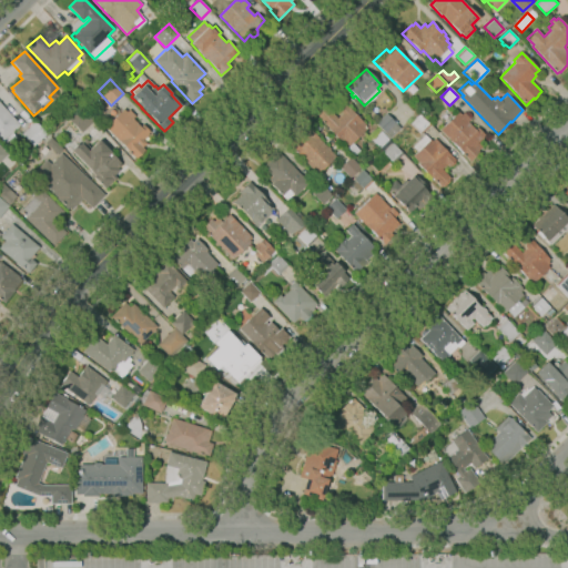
[(8,146),(3,141),(2,142),(0,139),(0,102),(20,124),(12,132),(17,138),(8,146)]
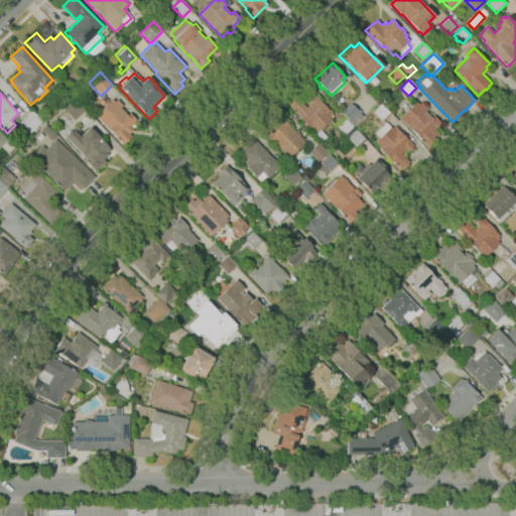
[(323,143),(297,116),(297,115),(287,105),(296,96),(306,107),(310,104),(307,101),(313,96),(315,98),(316,97),(325,106),(326,104),(328,106),(327,108),(329,110),(329,109),(333,113),(332,114),(334,116),(324,125),(326,127),(321,131),(328,138),(323,143)]
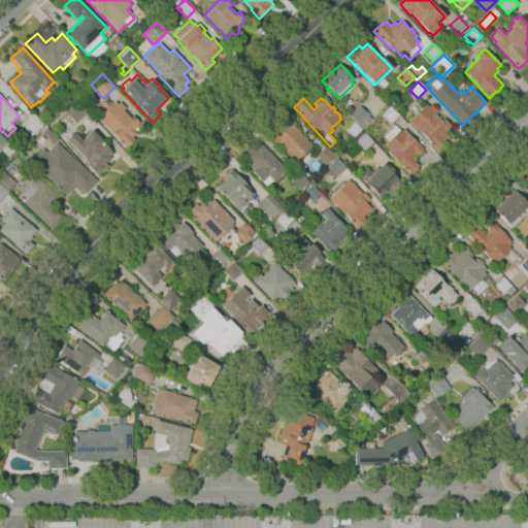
[(362,129),(353,119),(352,121),(349,118),(350,117),(338,105),(342,100),(353,111),(359,105),(364,111),(365,110),(369,114),(368,116),(371,119),(362,129)]
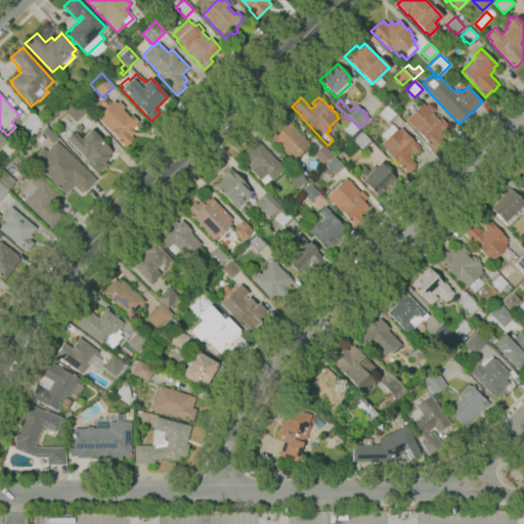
[(75,123),(64,111),(76,100),(87,112),(75,123)]
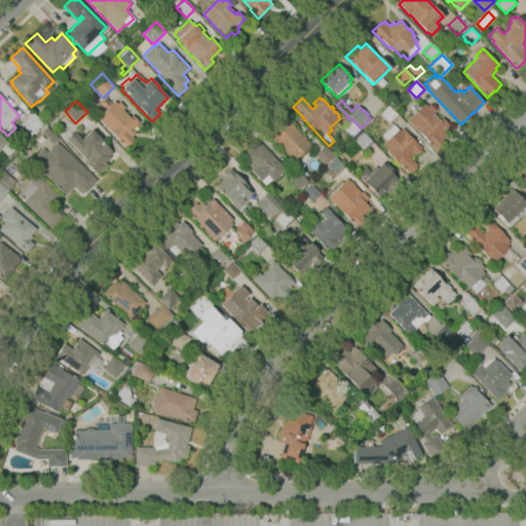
[(125,147),(98,117),(114,101),(117,104),(119,102),(125,108),(122,110),(129,117),(132,115),(139,122),(137,124),(138,124),(133,129),(136,133),(132,136),(134,139),(125,147)]
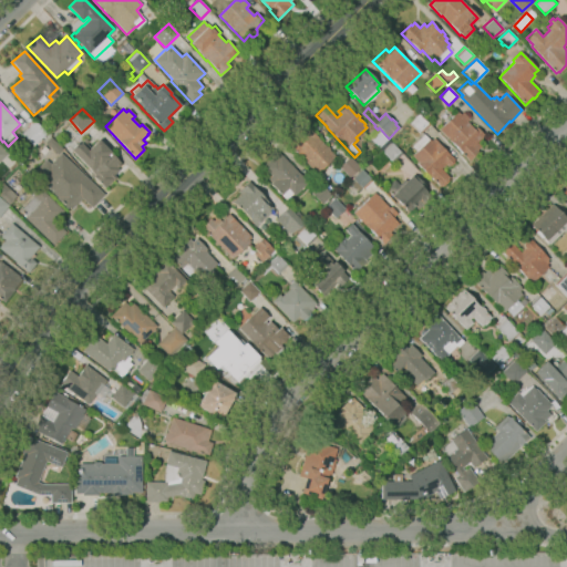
[(468,161),(450,141),(439,130),(457,112),(460,114),(463,112),(470,119),(466,122),(473,130),(476,126),(484,134),(482,136),(483,137),(477,143),(481,146),(477,151),(477,152),(468,161)]
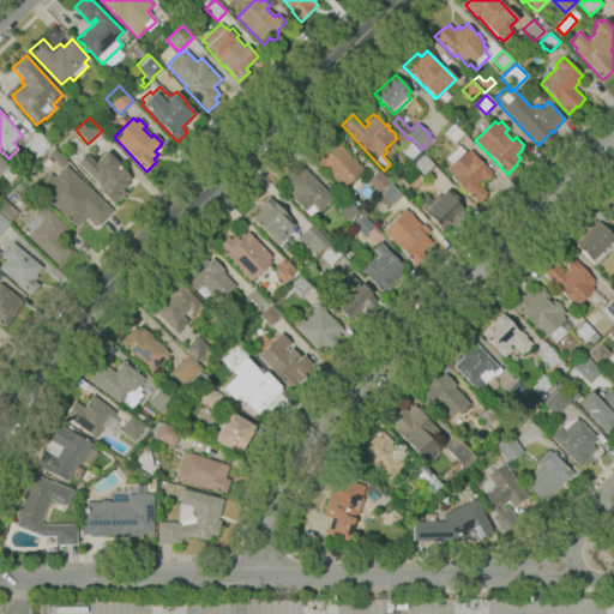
[(455,145),(443,133),(453,122),(465,134),(455,145)]
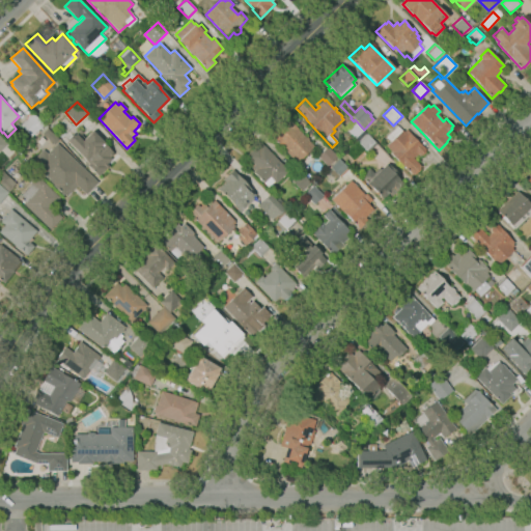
[(31,137),(20,126),(32,113),(44,124),(31,137)]
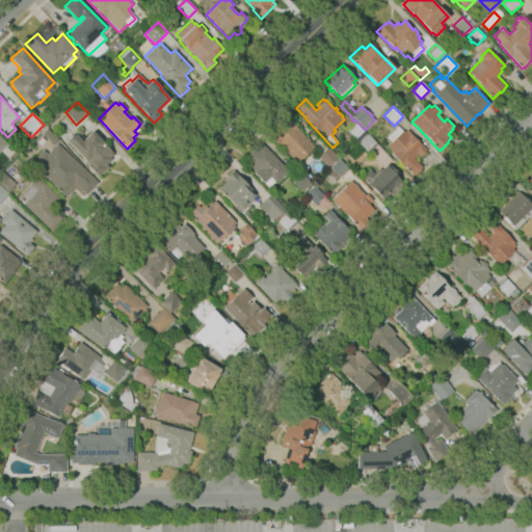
[(296,163),(269,134),(282,123),(285,127),(291,121),(298,129),(298,130),(306,137),(307,136),(309,139),(309,140),(315,147),(296,163)]
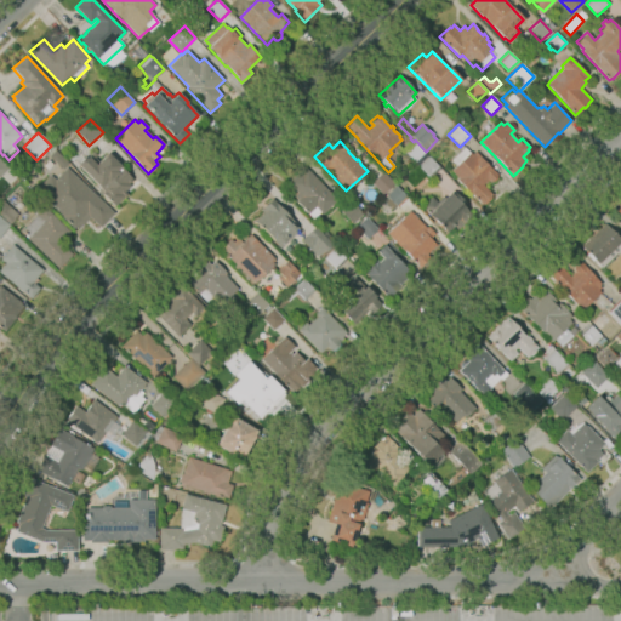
[(417,165),(405,152),(415,142),(428,155),(417,165)]
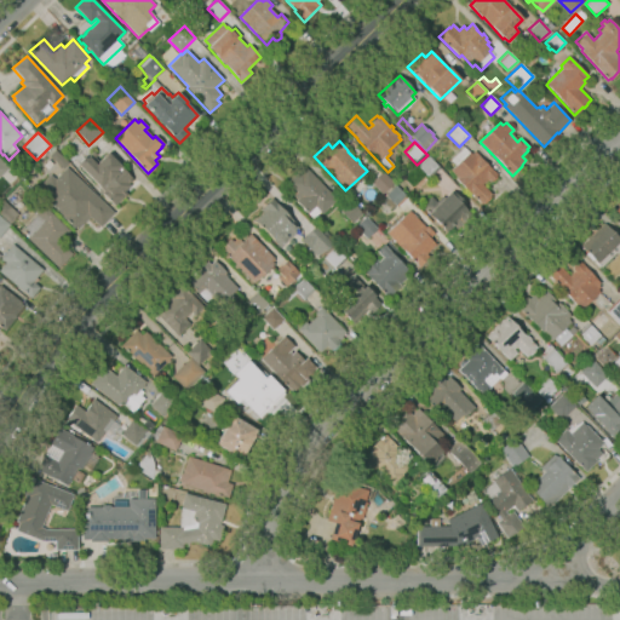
[(63,170),(47,153),(52,147),(69,164),(63,170)]
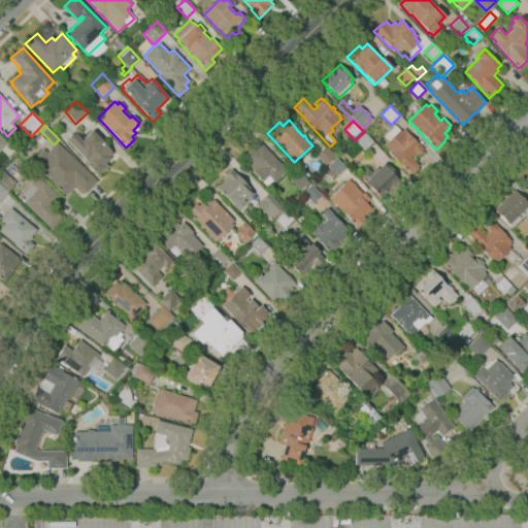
[(409,174),(389,153),(390,152),(384,145),(388,140),(384,136),(395,125),(401,131),(404,129),(409,134),(408,134),(423,149),(417,155),(415,153),(410,157),(419,165),(417,167),(418,168),(413,173),(411,172),(409,174)]
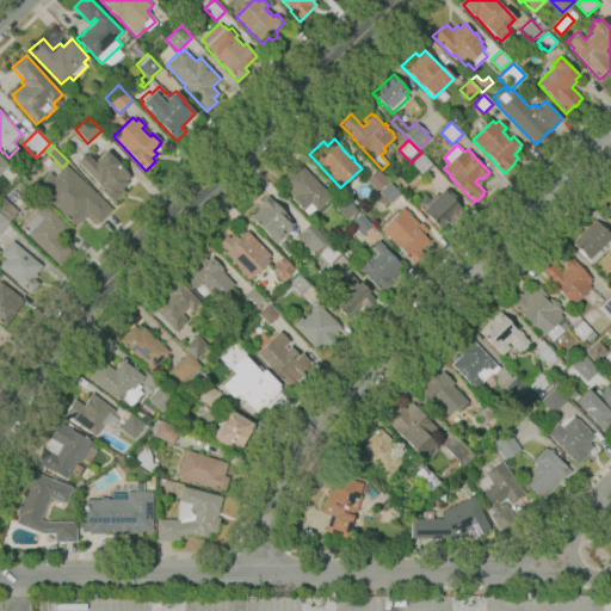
[(112,203),(100,190),(103,189),(98,184),(76,161),(84,154),(85,156),(93,149),(96,152),(93,154),(97,159),(106,150),(130,176),(129,178),(127,180),(129,183),(123,189),(125,191),(112,203)]
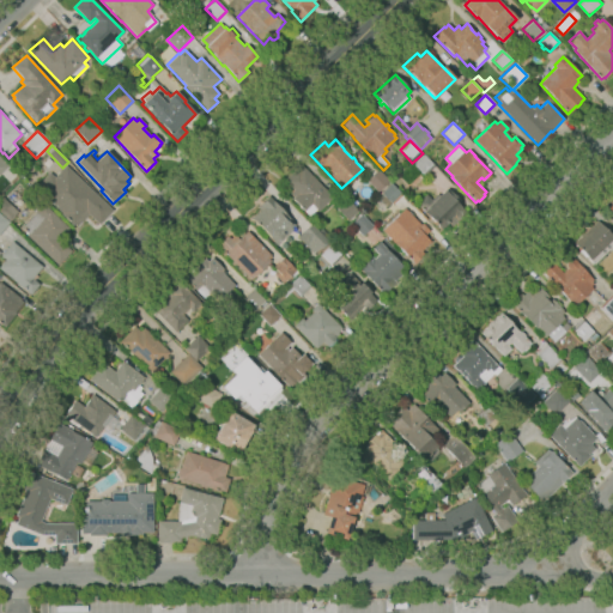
[(424,176),(413,165),(424,155),(435,167),(424,176)]
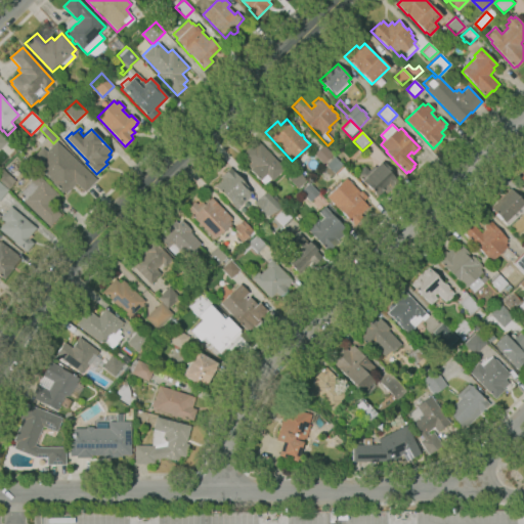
[(264,184),(250,169),(251,168),(248,165),(251,163),(243,154),(257,140),(259,143),(260,142),(285,169),(272,180),(270,179),(264,184)]
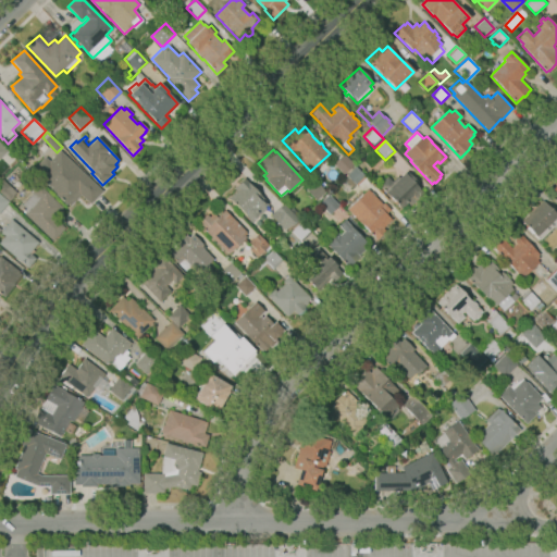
[(69,208),(56,195),(57,194),(32,171),(45,157),(49,161),(60,150),(102,192),(90,203),(81,195),(69,208)]
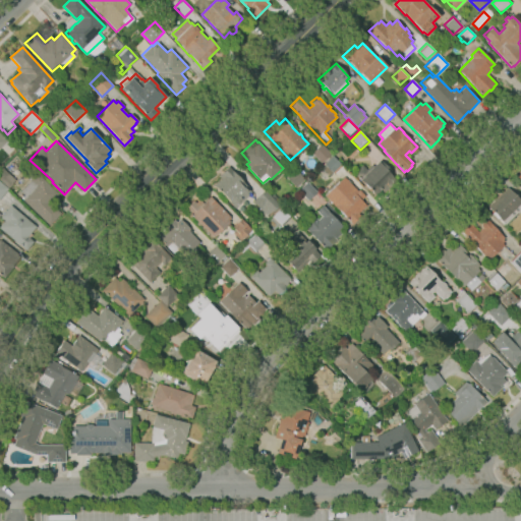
[(321,163),(311,154),(323,145),(331,154),(321,163)]
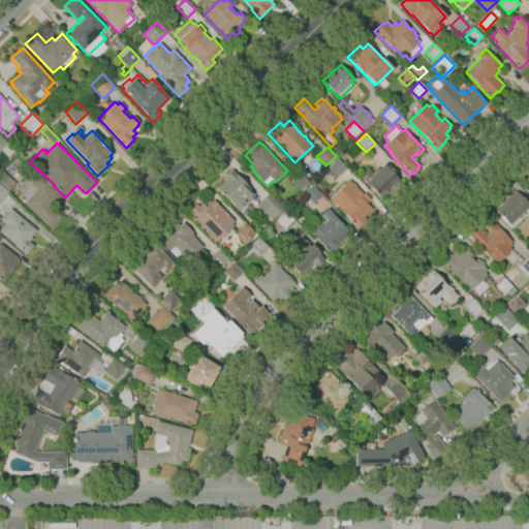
[(335,181),(324,170),(331,164),(331,165),(338,158),(347,168),(335,181)]
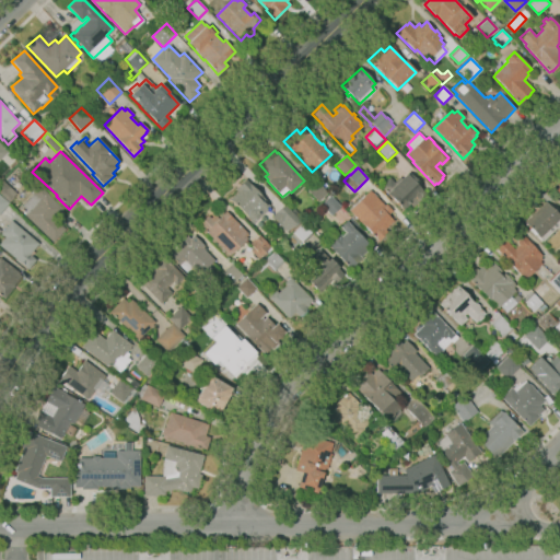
[(401,211),(380,186),(389,177),(394,183),(399,177),(401,179),(409,172),(421,186),(419,187),(423,191),(401,211)]
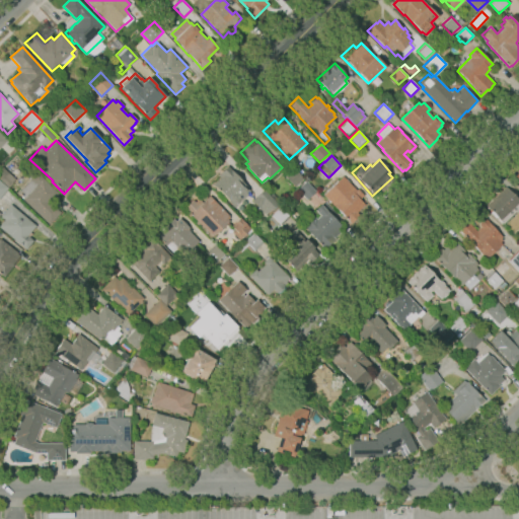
[(233,208),(212,184),(220,177),(218,175),(228,165),(231,168),(230,169),(248,188),(239,197),(241,200),(233,208)]
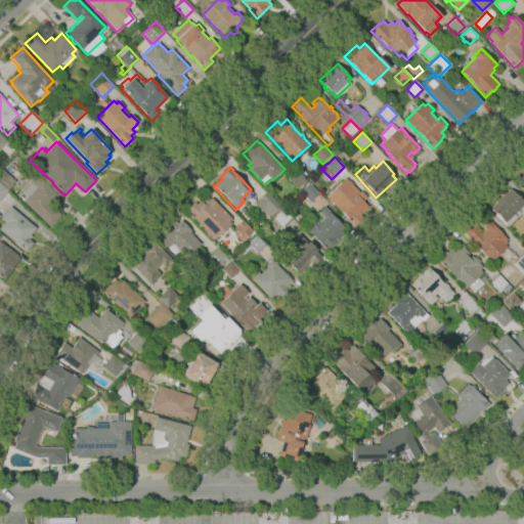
[(8,189),(0,181),(0,174),(4,170),(15,181),(12,184),(13,184),(8,189)]
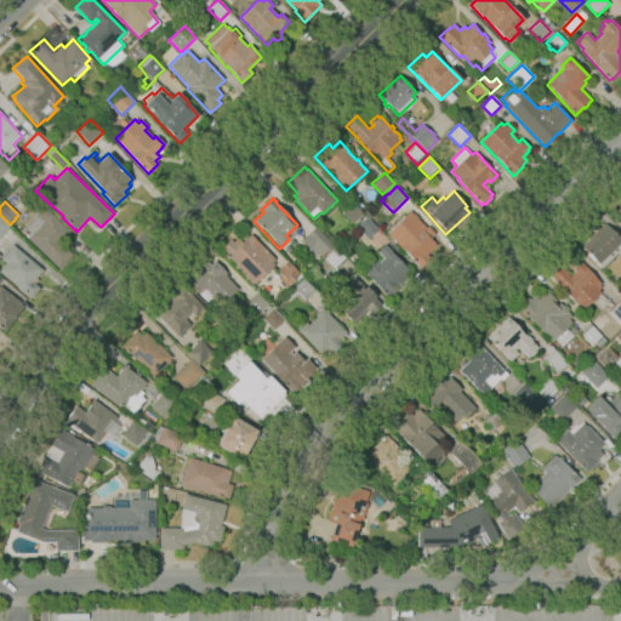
[(353,224),(341,211),(351,201),(363,214),(353,224)]
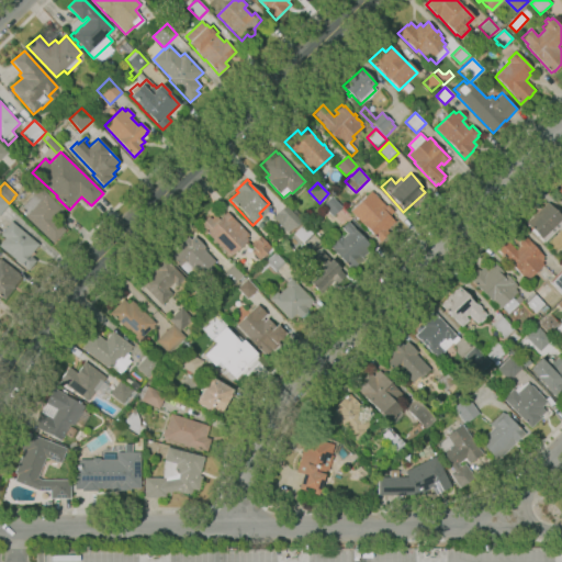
[(561,204),(552,194),(561,186),(561,204)]
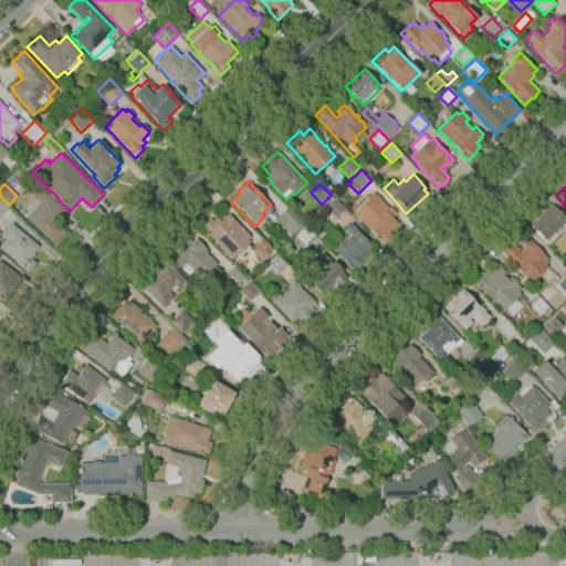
[(54,244),(24,217),(25,216),(20,210),(40,188),(64,210),(63,212),(64,213),(56,222),(66,231),(54,244)]
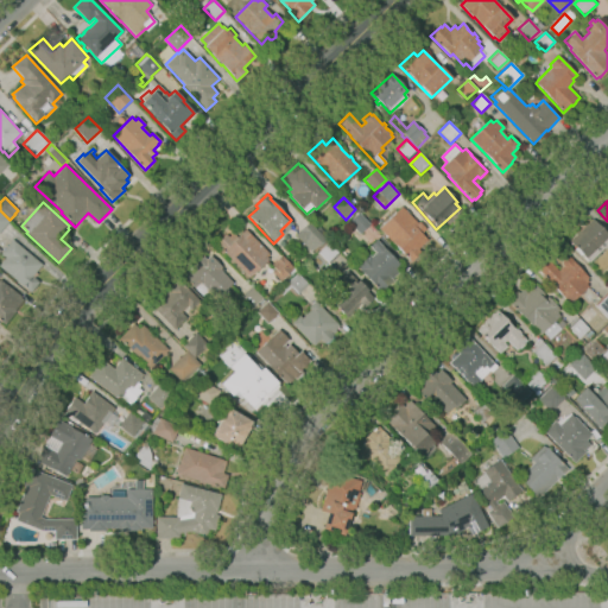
[(411,261),(379,228),(401,207),(404,210),(405,209),(409,213),(407,214),(417,223),(418,222),(425,229),(422,234),(428,240),(418,249),(420,252),(411,261)]
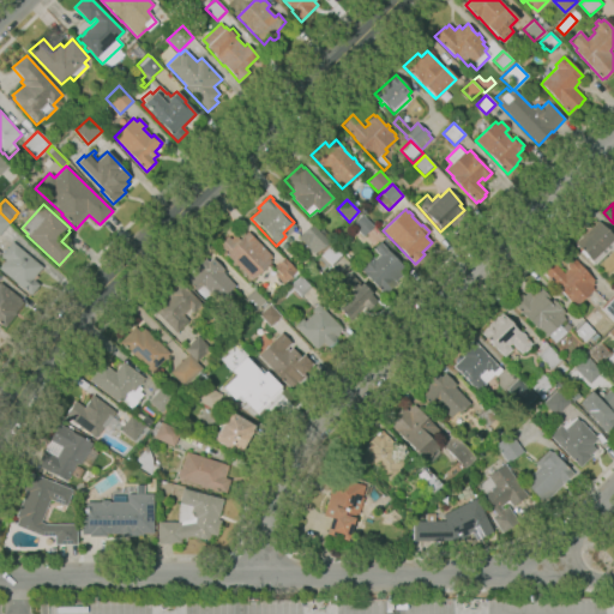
[(0,233),(0,214),(10,222),(0,233)]
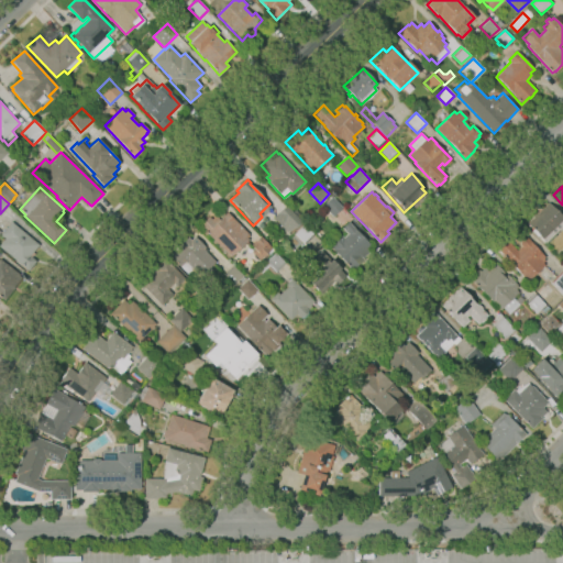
[(333,217),(322,207),(332,197),(342,208),(333,217)]
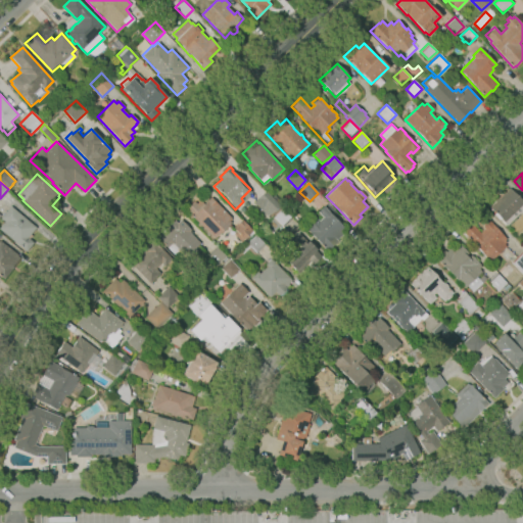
[(522,208),(506,226),(489,208),(500,198),(498,197),(502,193),(503,194),(509,189),(522,202),(522,208)]
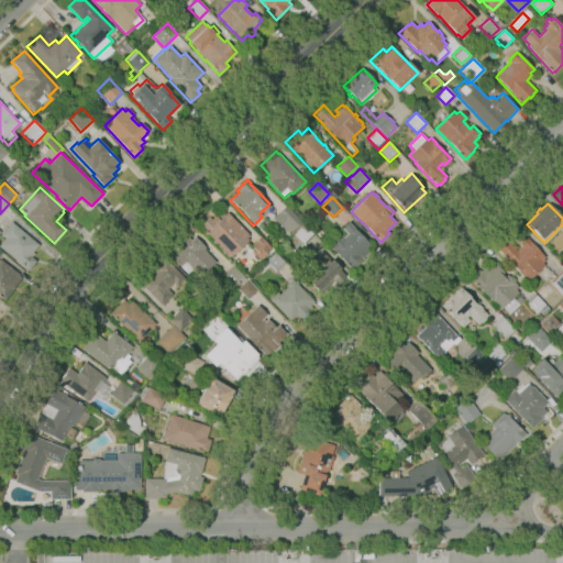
[(290,234),(274,217),(286,206),(302,223),(290,234)]
